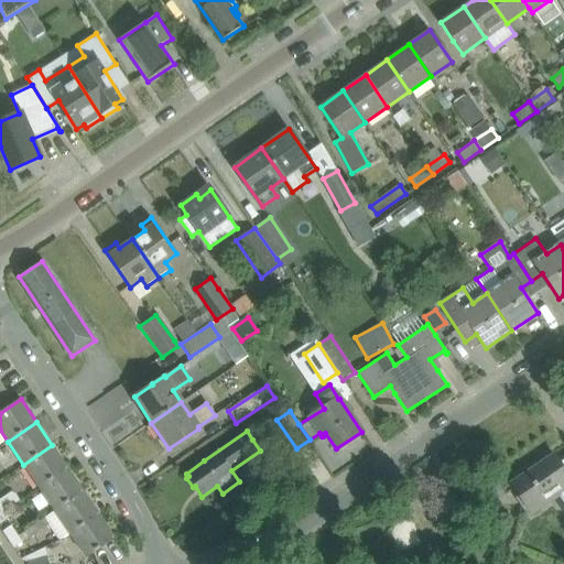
[(23,465),(40,488),(68,469),(52,445),(23,465)]
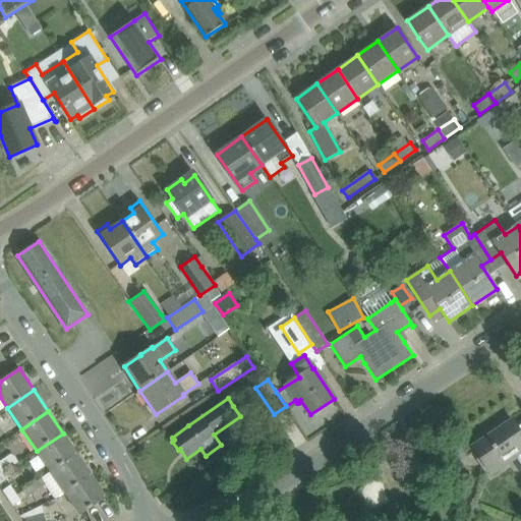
[(512,421),(473,447),(490,473),(506,463),(503,459),(515,451),(520,460),(520,423),(517,427),(512,421)]
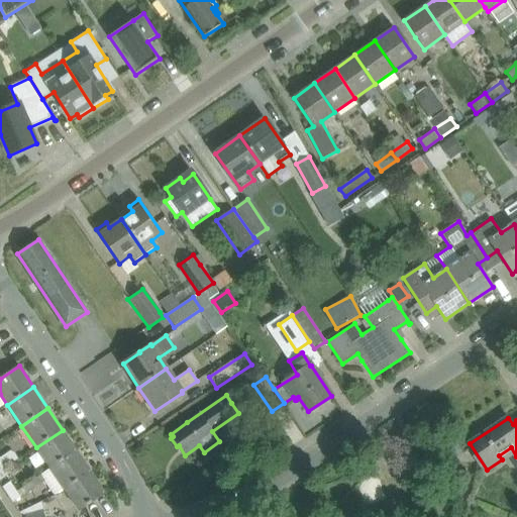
[(36,447),(50,469),(76,450),(63,430),(36,447)]
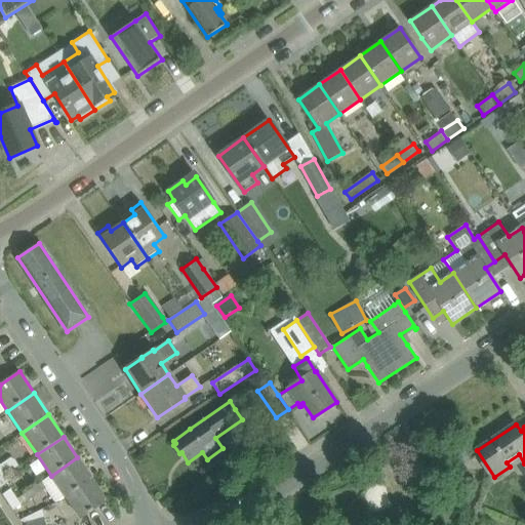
[(462,448),(451,454),(458,467),(470,459),(462,448)]
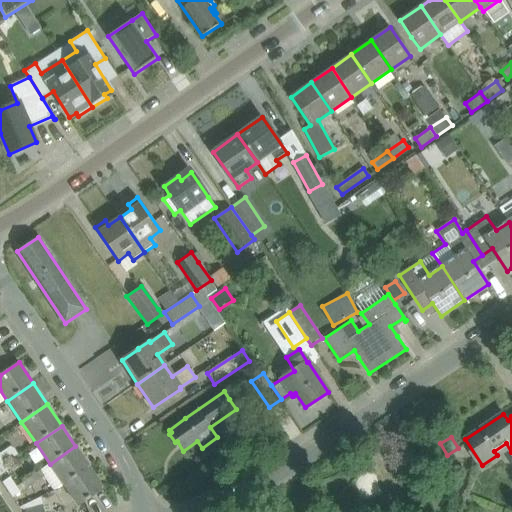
[(63,484),(64,485),(90,468),(75,446),(50,464),(41,470),(53,490),(63,484)]
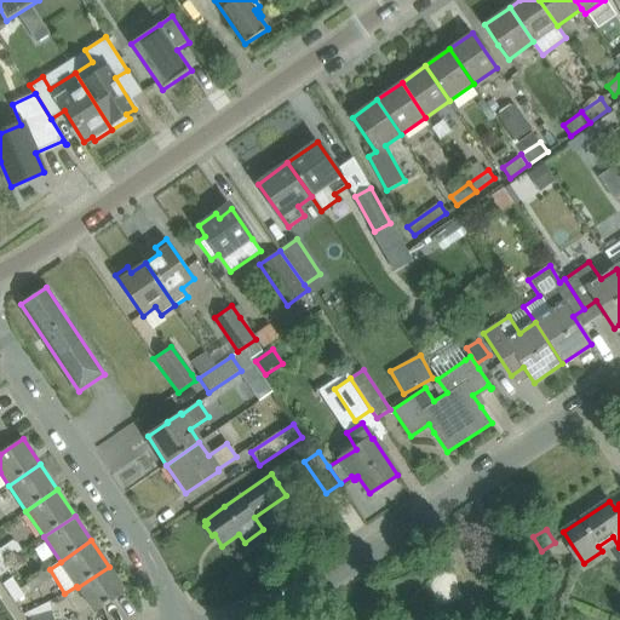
[(109,567),(78,587),(95,613),(126,592),(109,567)]
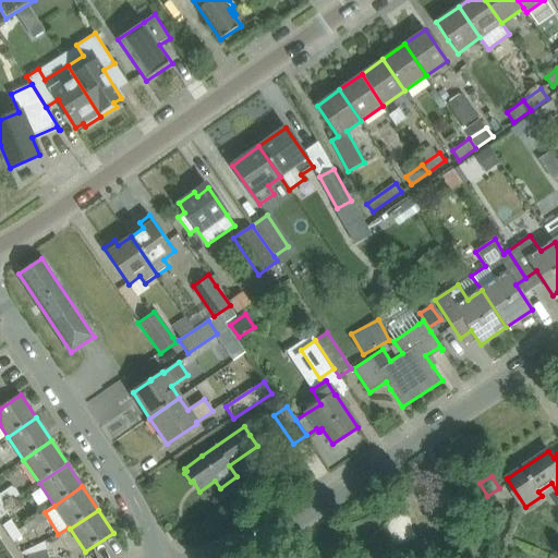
[(24,538),(19,530),(13,522),(4,528),(10,536),(15,544),(24,538)]
